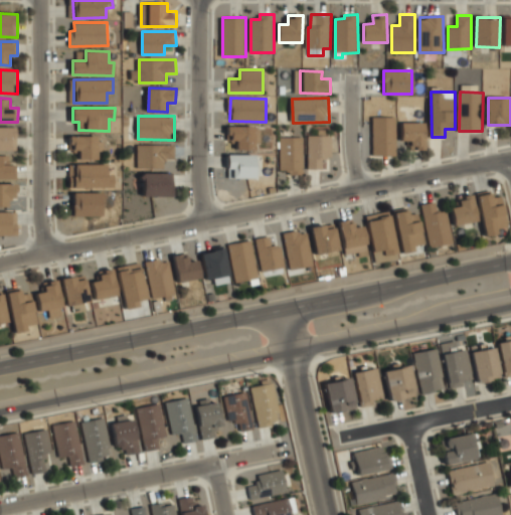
[(396,156),(396,117),(374,116),(373,155),(396,156)]
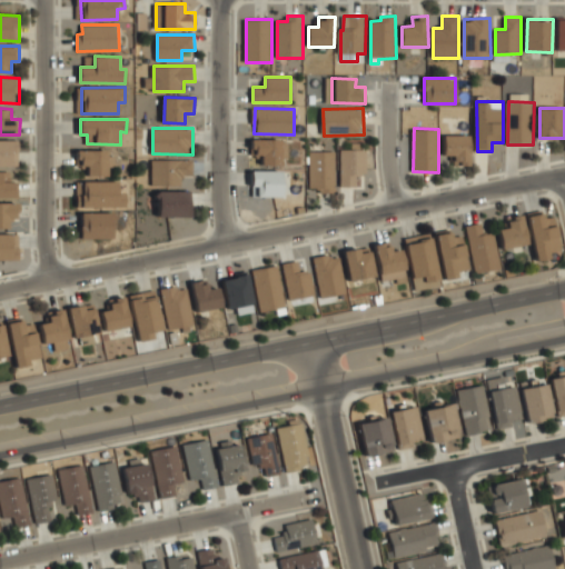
[(471,136),(445,135),(445,155),(455,155),(455,163),(471,165),(471,136)]
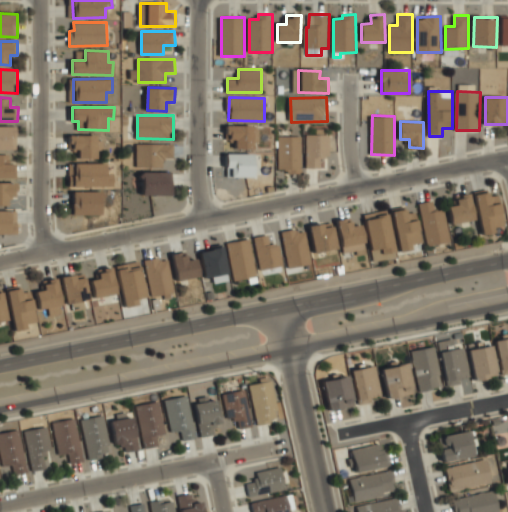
[(254,148),(254,136),(260,136),(260,125),(227,126),(227,140),(236,139),(236,149),(254,148)]
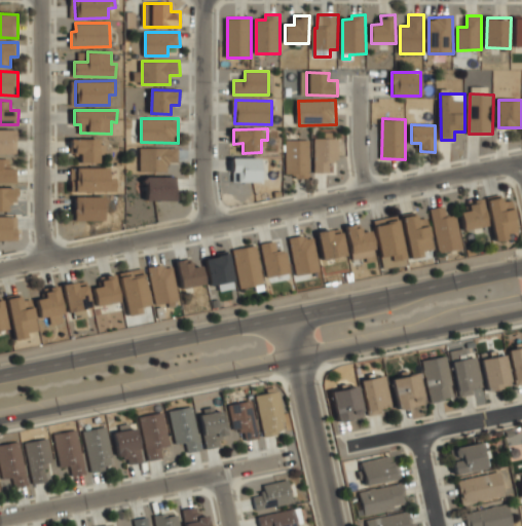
[(17,129),(0,129),(0,153),(17,153),(17,129)]
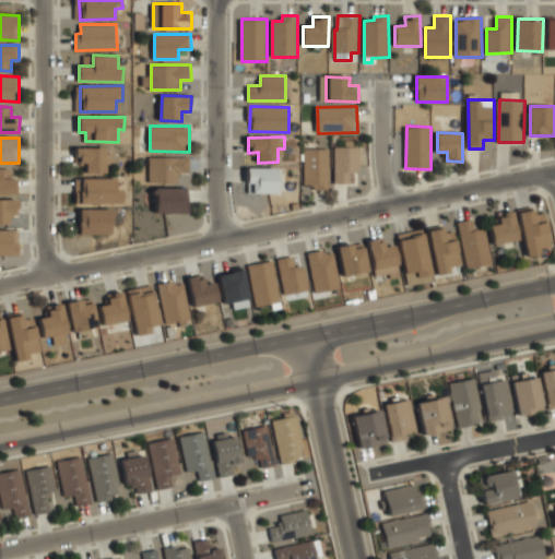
[(335,146),(337,183),(357,182),(357,170),(362,170),(361,146),(335,146)]
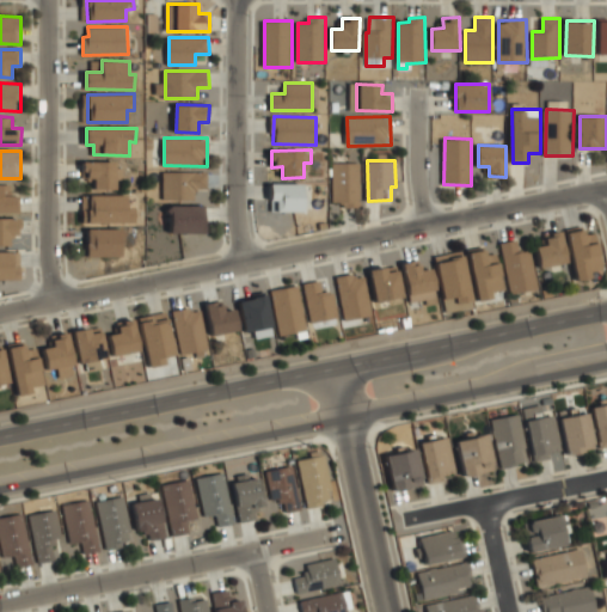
[(361,207),(362,163),(335,161),(333,202),(345,202),(345,206),(361,207)]
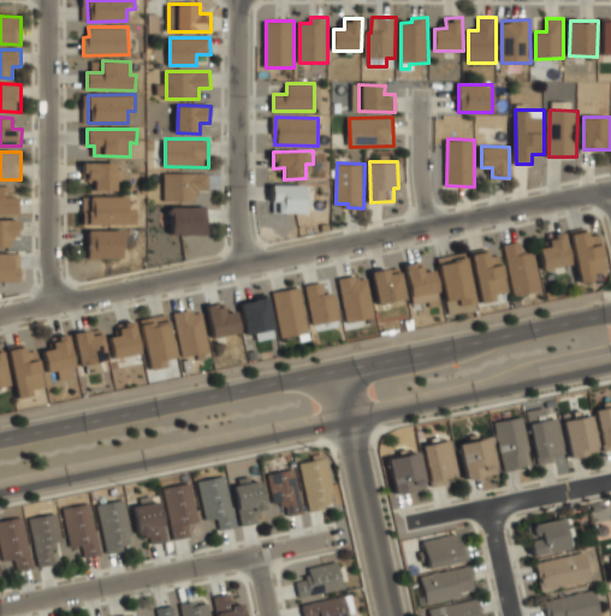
[(95,190),(117,190),(117,179),(125,181),(125,164),(85,164),(85,179),(95,179),(95,190)]
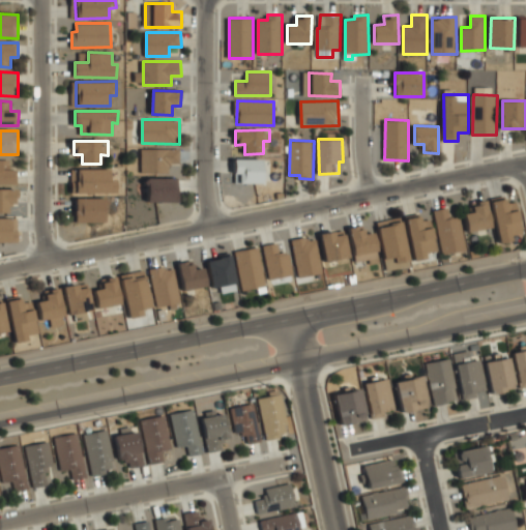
[(180,148),(143,149),(143,172),(171,172),(170,164),(180,164),(180,148)]
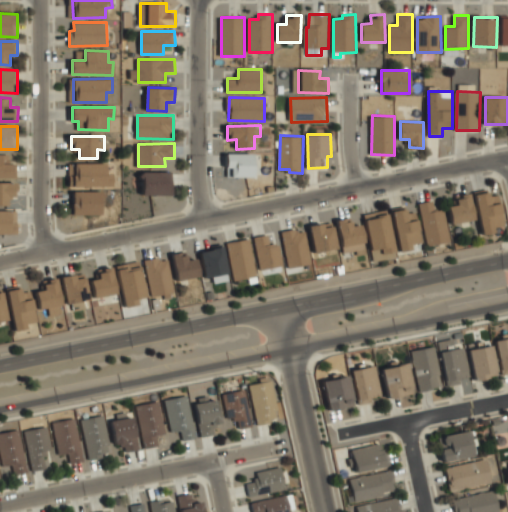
[(0,177),(18,177),(18,163),(10,163),(10,154),(0,154),(0,177)]
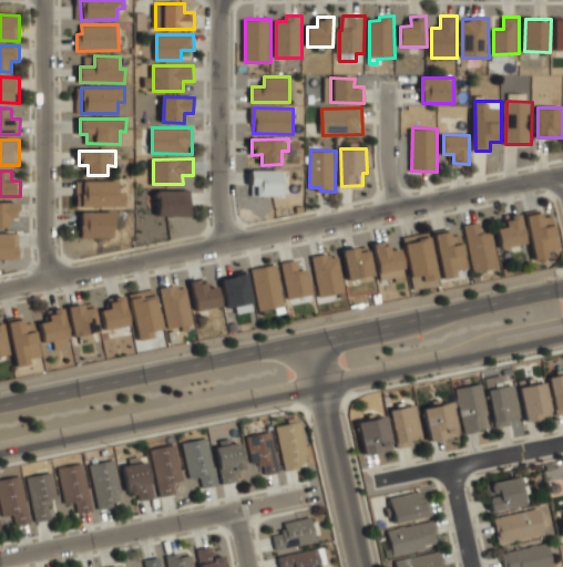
[(256,196),(282,196),(282,171),(252,171),(252,186),(257,186),(256,196)]
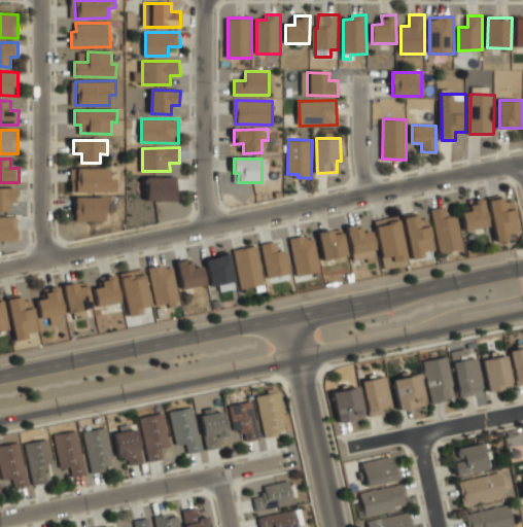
[(115,178),(109,178),(109,168),(76,168),(76,191),(115,192),(115,178)]
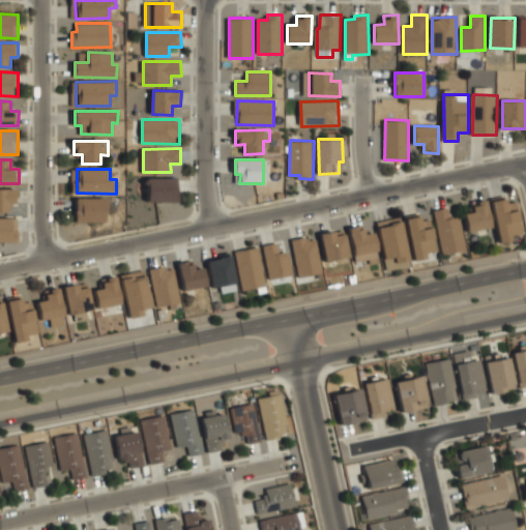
[(178,178),(148,178),(147,202),(177,202),(178,178)]
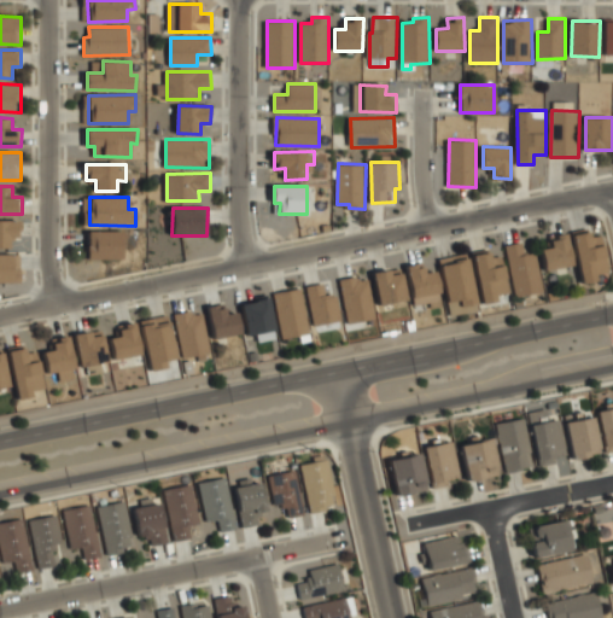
[(22,220),(0,220),(0,248),(11,248),(11,238),(22,238),(22,220)]
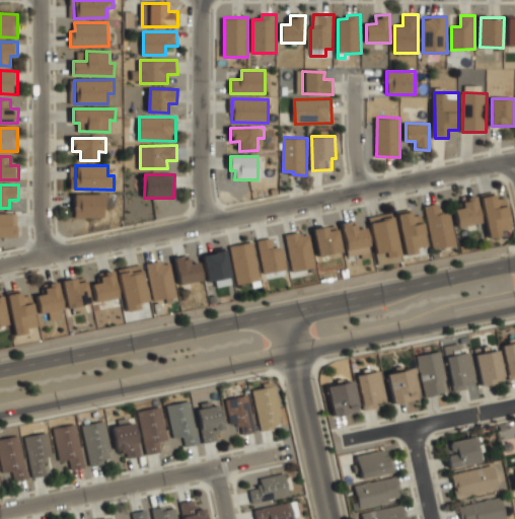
[(490,237),(502,235),(501,230),(512,228),(506,197),(497,199),(496,192),(482,194),(490,237)]
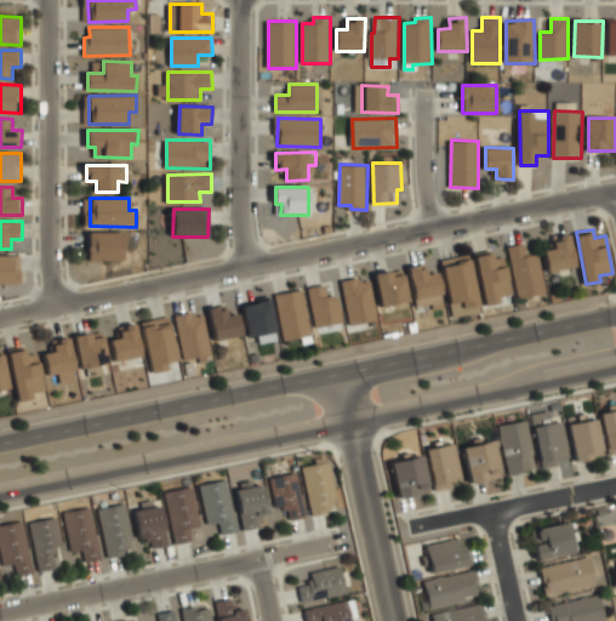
[(89,260),(123,261),(124,233),(90,232),(89,260)]
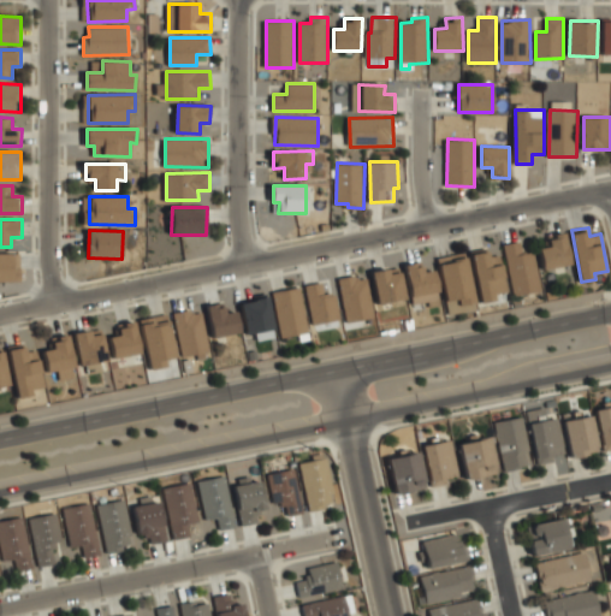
[(551,247),(541,248),(544,268),(570,266),(568,235),(550,236),(551,247)]
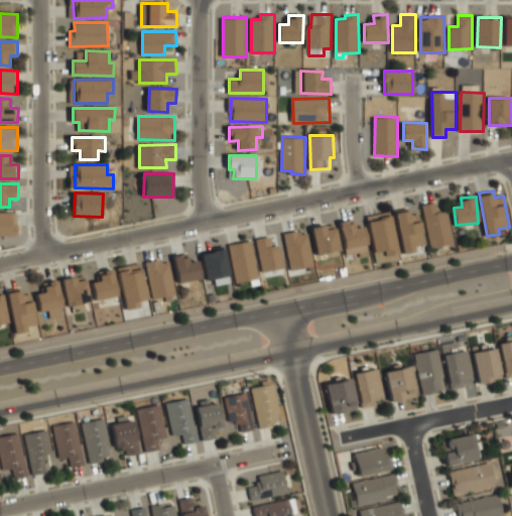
[(432,248),(455,243),(448,211),(439,213),(436,202),(422,205),(432,248)]
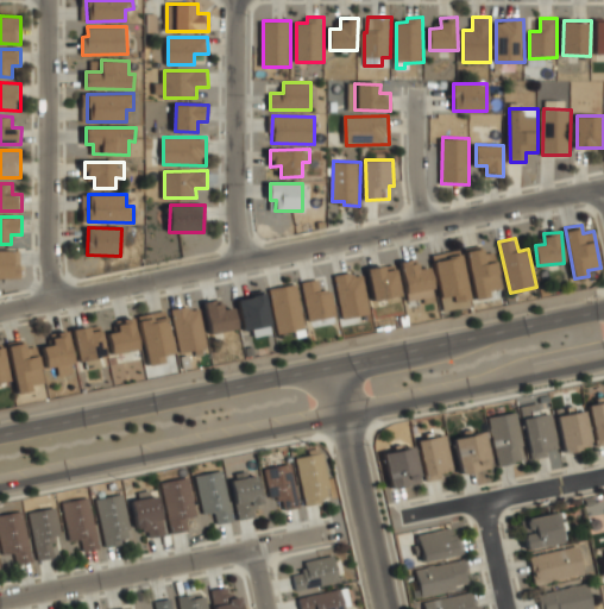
[(503,288),(495,251),(484,253),(483,245),(466,249),(477,299),(491,296),(490,290),(503,288)]
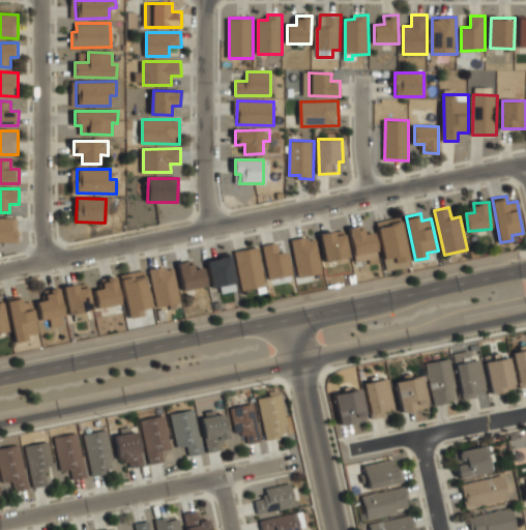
[(19,217),(0,217),(0,242),(19,242),(19,217)]
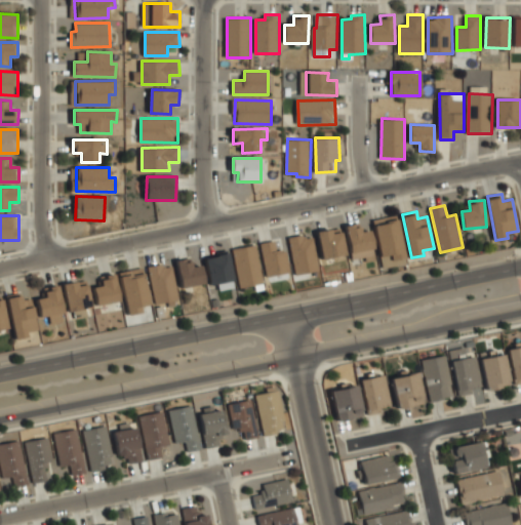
[(383,268),(406,265),(400,215),(375,218),(383,268)]
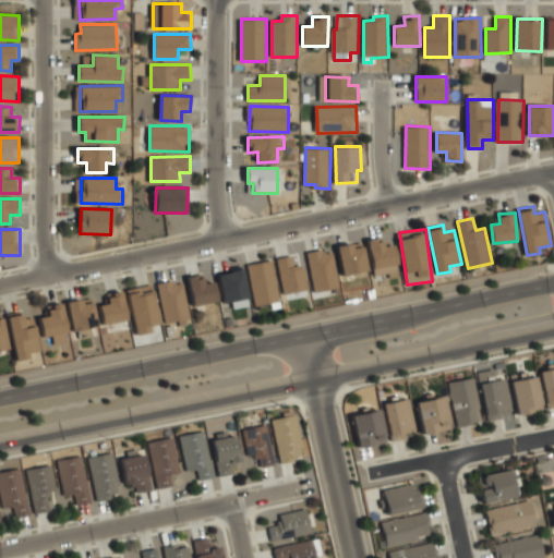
[(369,239),(375,276),(392,273),(393,277),(400,275),(396,244),(385,246),(384,237),(369,239)]
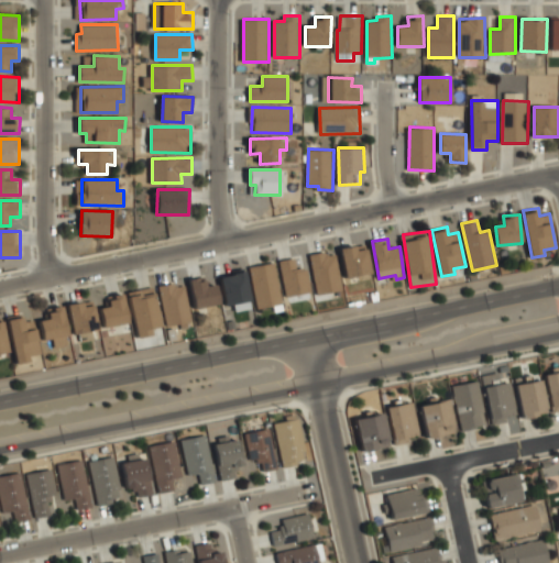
[(348,278),(372,274),(366,243),(341,249),(348,278)]
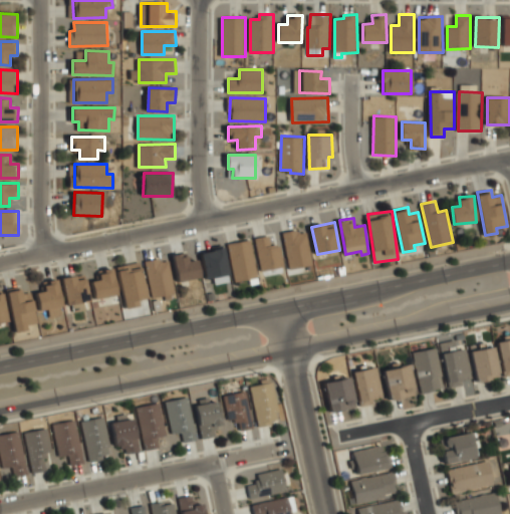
[(284,233),(291,269),(314,264),(307,229),(284,233)]
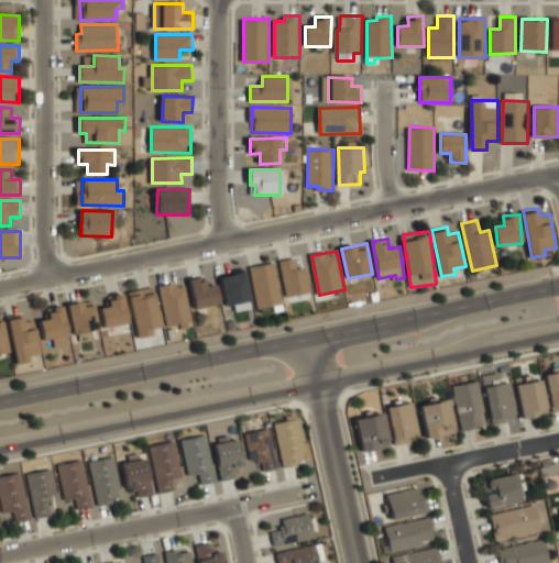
[(298,269),(296,257),(283,260),(287,296),(313,293),(309,268),(298,269)]
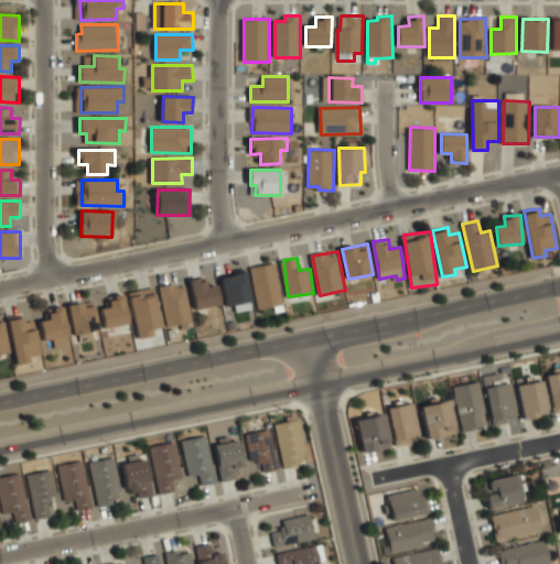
[(286,304),(276,262),(251,268),(260,310),(286,304)]
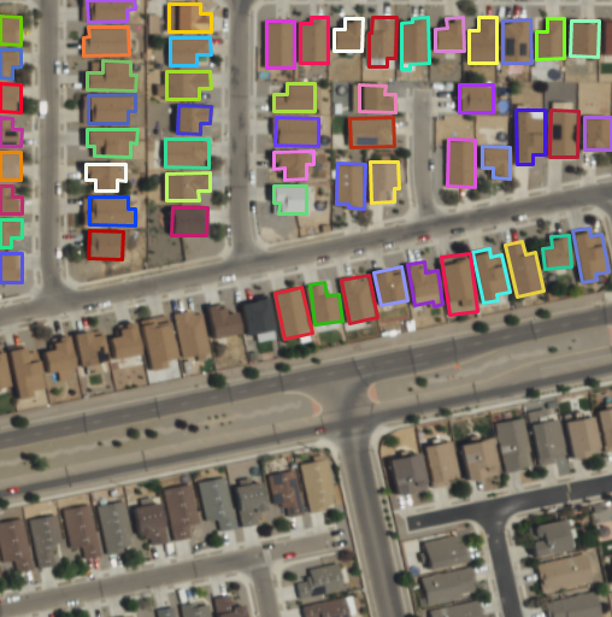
[(242,303),(249,335),(276,329),(269,297),(242,303)]
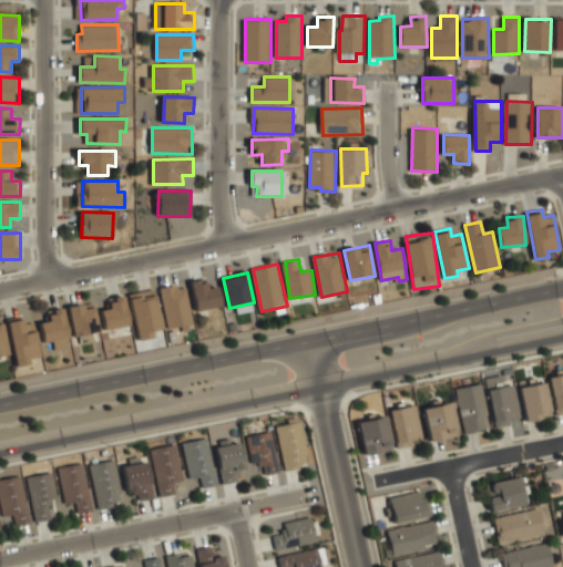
[(192,281),(198,311),(223,306),(218,286),(210,288),(207,278),(192,281)]
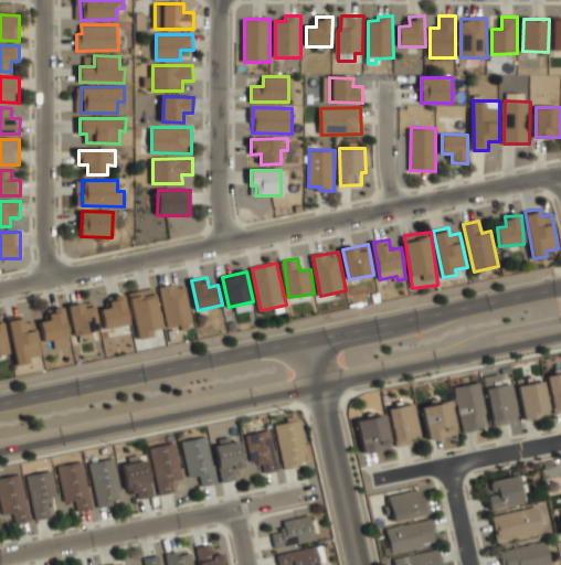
[(169,327),(193,322),(186,284),(161,288),(169,327)]
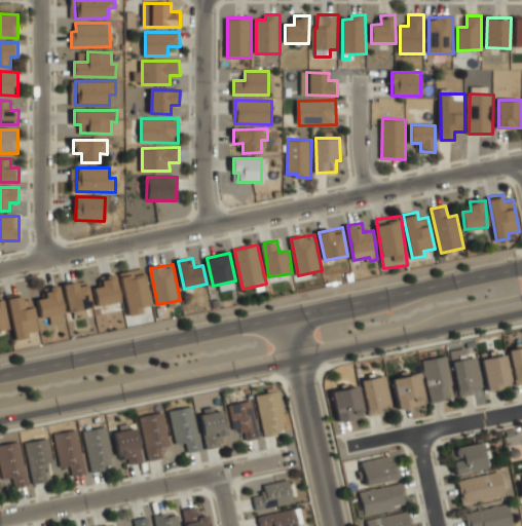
[(129,315),(144,312),(142,306),(152,304),(144,268),(120,272),(129,315)]
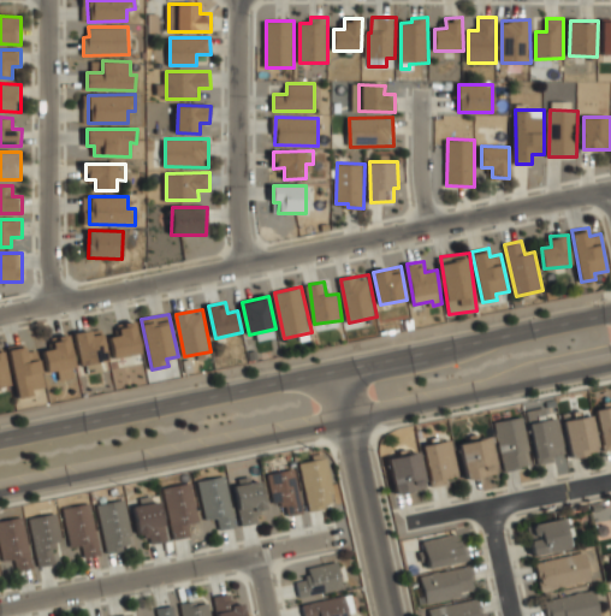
[(122,335),(111,337),(114,359),(142,353),(136,323),(119,326),(122,335)]
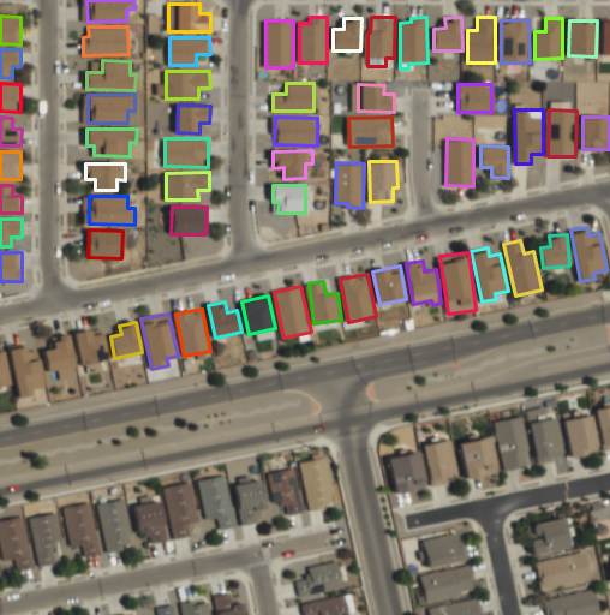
[(89,372),(108,370),(103,329),(77,332),(81,365),(88,364),(89,372)]
